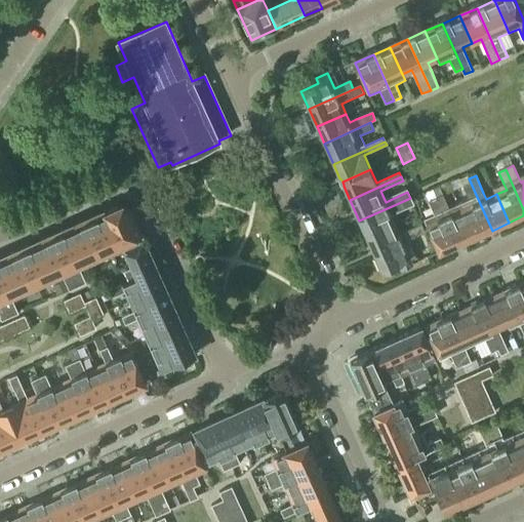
[(469,178),(460,182),(469,199),(472,205),(461,209),(475,238),(492,231),(469,178)]
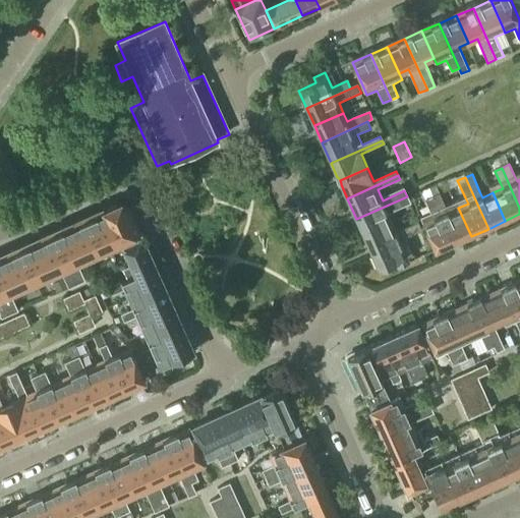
[(441,194),(434,197),(454,244),(471,236),(458,208),(449,212),(446,207),(441,194)]
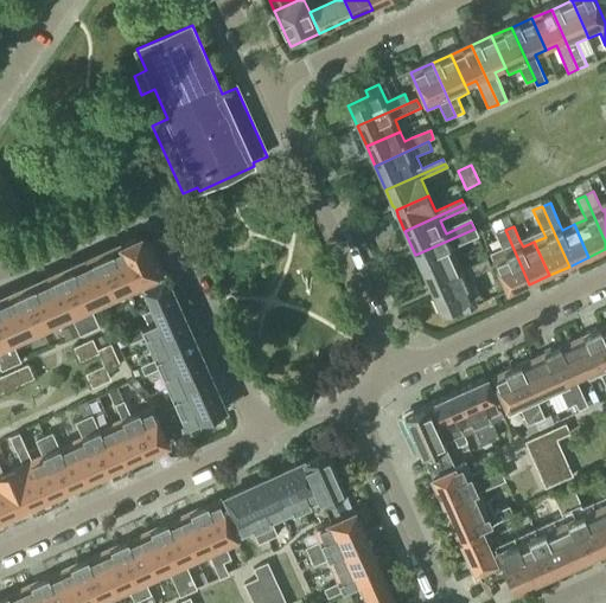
[(474,229),(415,255),(423,275),(458,260),(453,249),(478,238),(474,229)]
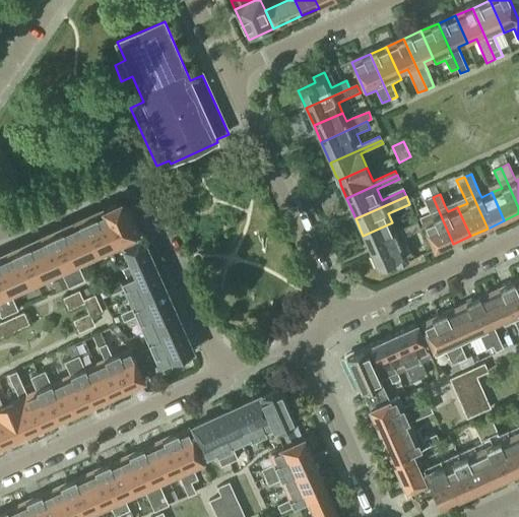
[(433,218),(422,223),(430,241),(435,252),(453,244),(433,197),(426,201),(431,212),(433,218)]
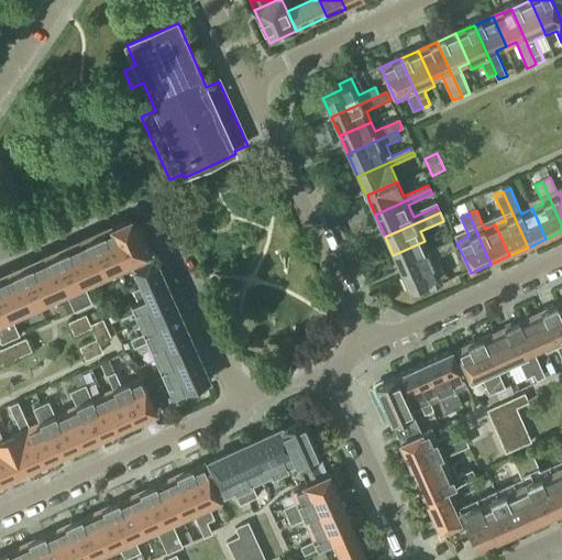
[(130,219),(122,222),(138,257),(151,252),(138,221),(132,223),(130,219)]
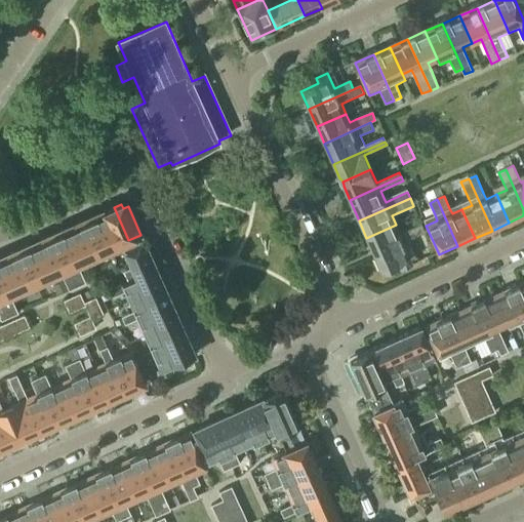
[(114,207),(92,216),(107,250),(128,240),(114,207)]
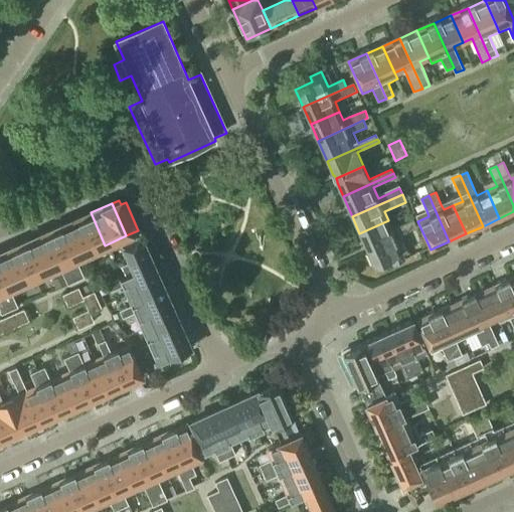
[(91,212),(80,217),(56,228),(80,280),(84,278),(75,259),(105,245),(91,212)]
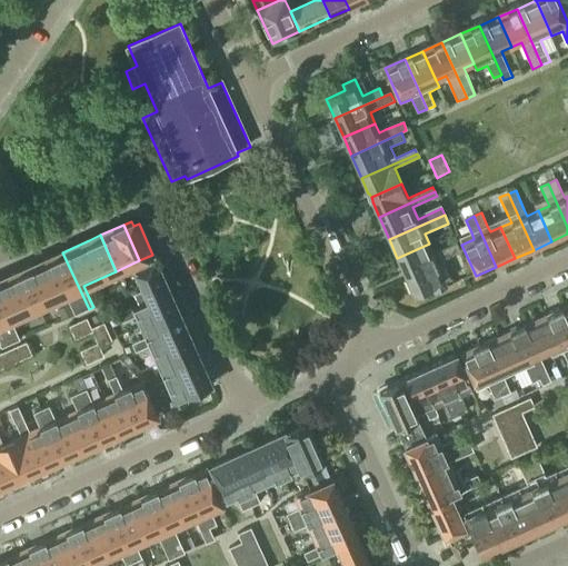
[(397,258),(406,278),(444,260),(461,252),(457,245),(434,255),(429,244),(397,258)]
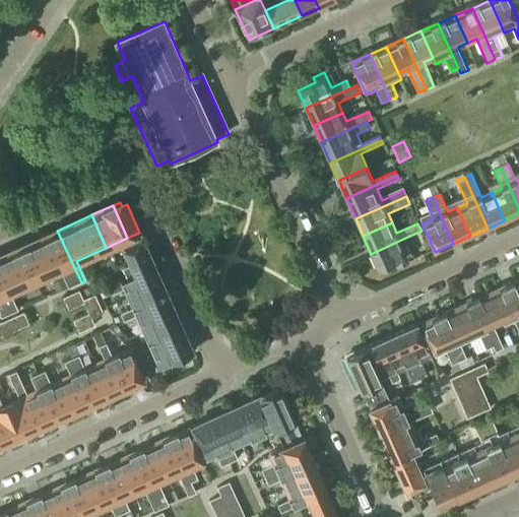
[(57,231),(23,246),(39,278),(59,268),(68,287),(81,282),(57,231)]
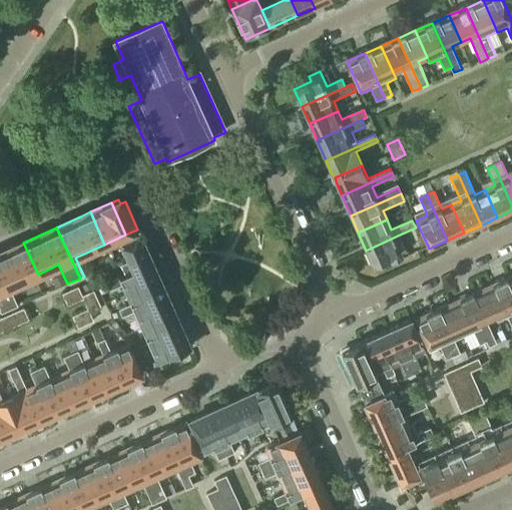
[(191,349),(179,324),(140,234),(122,242),(135,273),(108,285),(111,292),(123,286),(132,305),(119,311),(122,319),(135,313),(158,363),(154,365),(157,371),(169,365),(166,360),(191,349)]
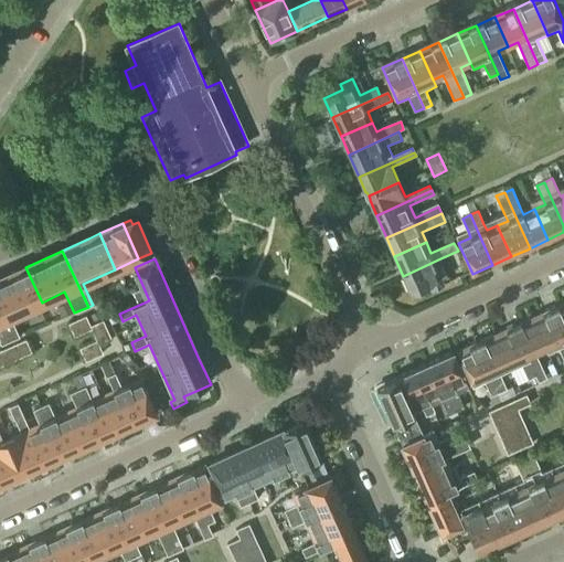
[(438,260),(403,276),(412,294),(431,285),(433,290),(445,285),(443,281),(447,278),(443,268),(438,260)]
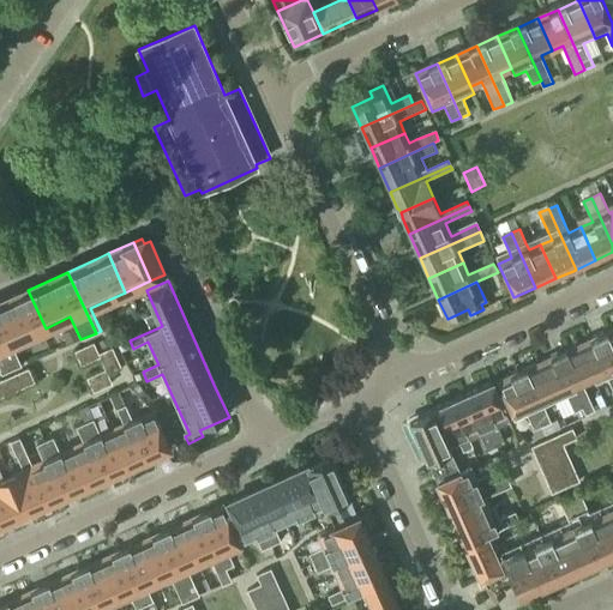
[(28,290),(16,295),(0,301),(0,334),(16,369),(22,367),(12,343),(46,328),(28,290)]
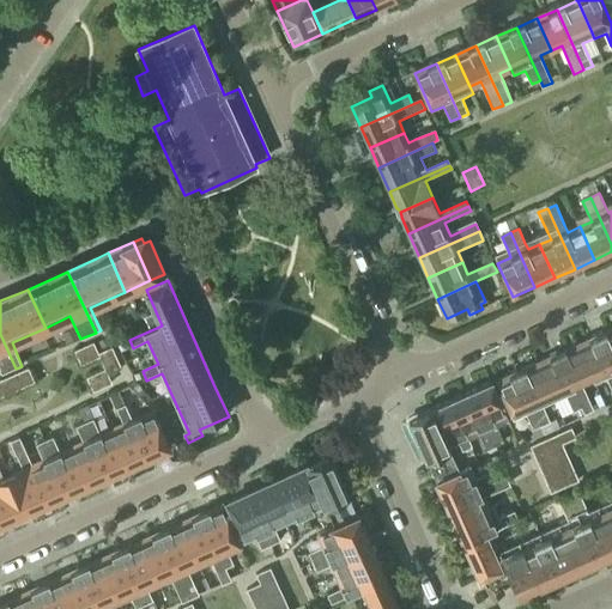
[(0,334),(0,369),(2,375),(16,369),(0,334)]
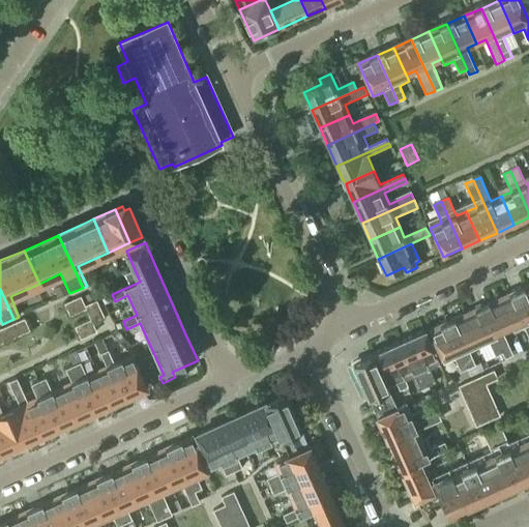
[(528,304),(522,290),(504,298),(517,326),(524,323),(528,334),(528,304)]
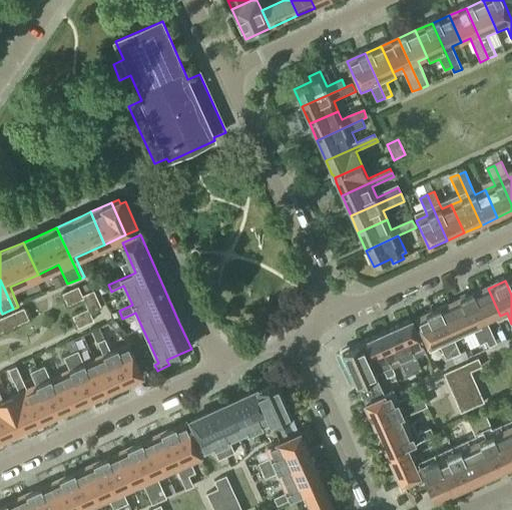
[(487,322),(500,316),(488,289),(470,297),(493,347),(497,344),(487,322)]
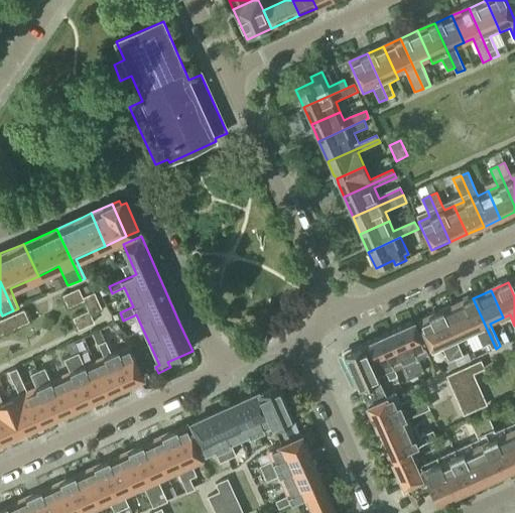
[(80,291),(72,294),(77,305),(85,302),(84,299),(80,291)]
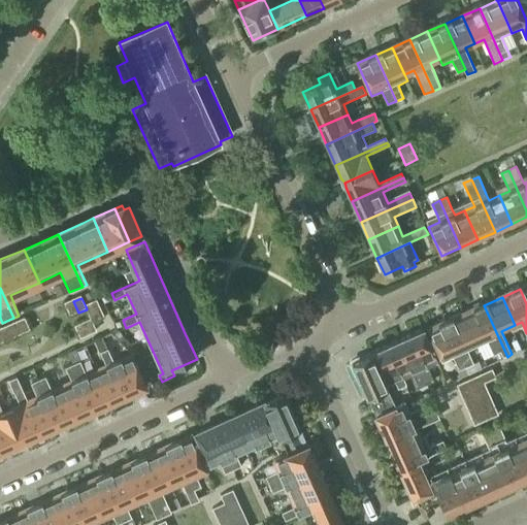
[(71,317),(78,313),(73,301),(66,304),(71,317)]
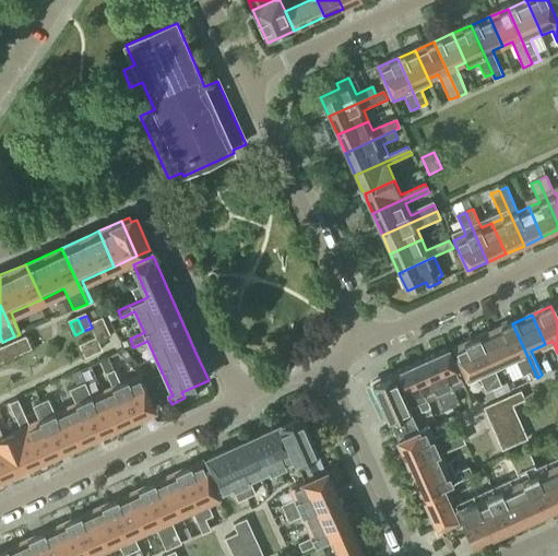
[(92,328),(94,333),(107,328),(103,319),(91,324),(92,328)]
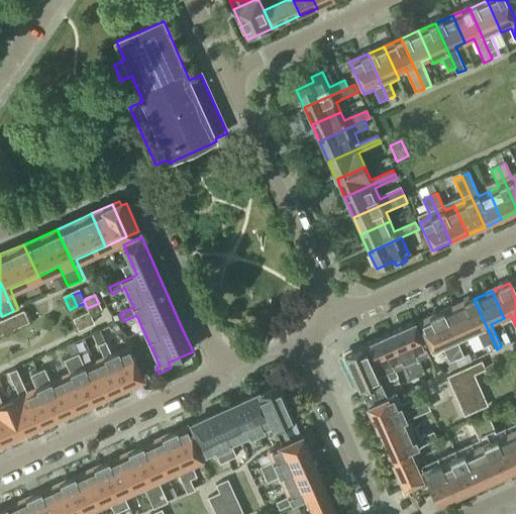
[(474,299),(456,306),(469,334),(476,330),(484,347),(491,344),(494,350),(497,349),(474,299)]
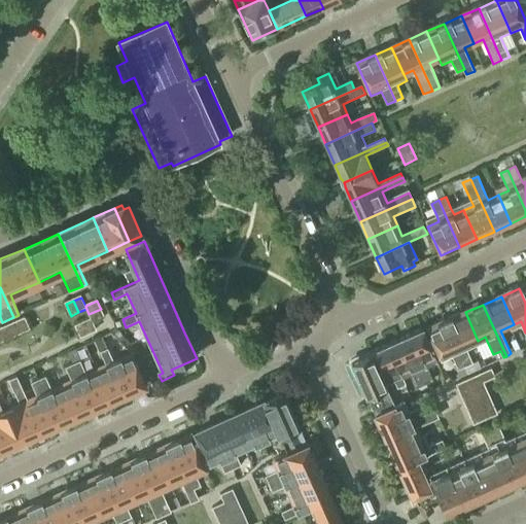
[(104,317),(101,309),(89,314),(91,319),(92,322),(104,317)]
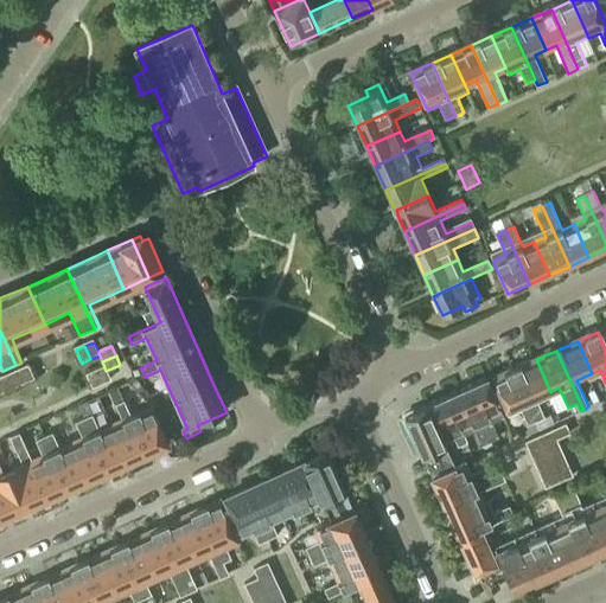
[(537,397),(550,392),(536,359),(515,369),(538,422),(547,418),(537,397)]
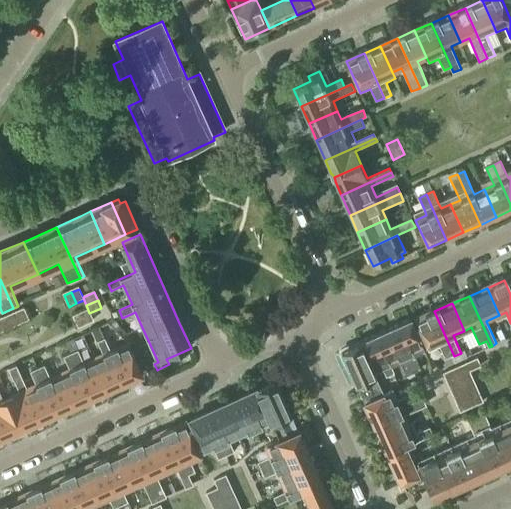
[(17,313),(22,325),(30,321),(24,310),(17,313)]
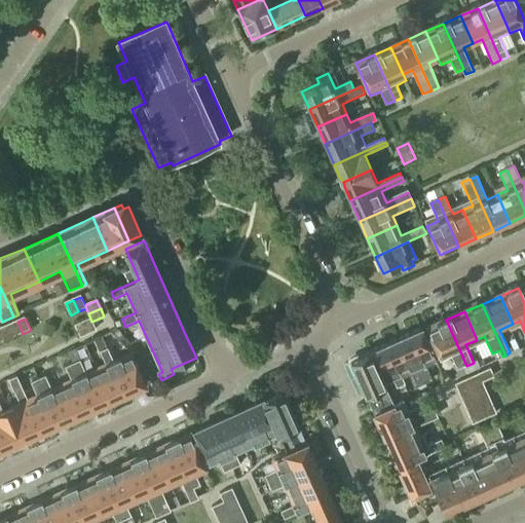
[(90,319),(83,323),(88,334),(96,331),(91,322),(90,319)]
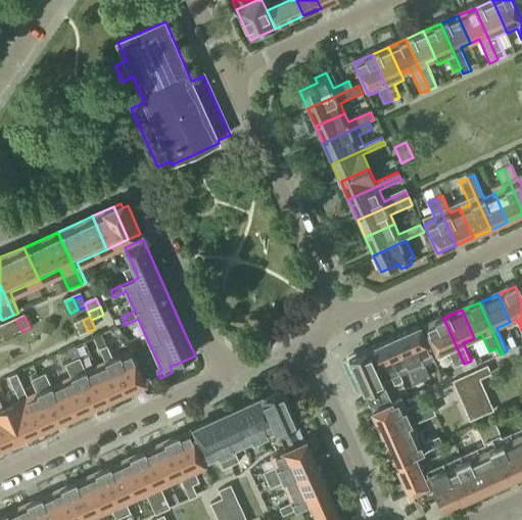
[(464,364),(443,318),(425,327),(437,355),(447,349),(456,368),(464,364)]
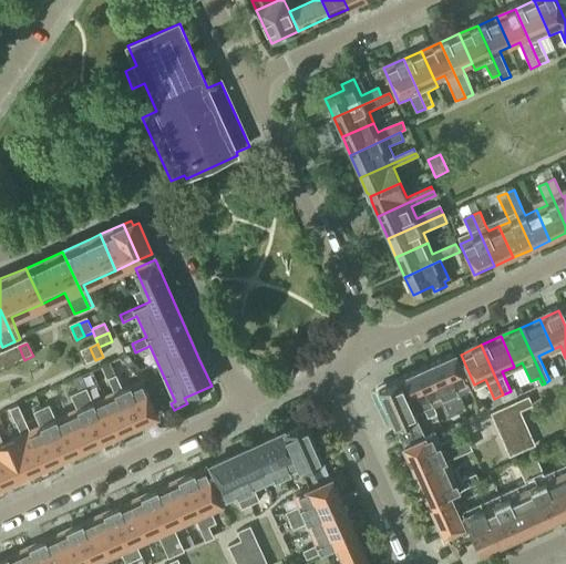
[(16,363),(24,360),(19,347),(10,350),(16,363)]
